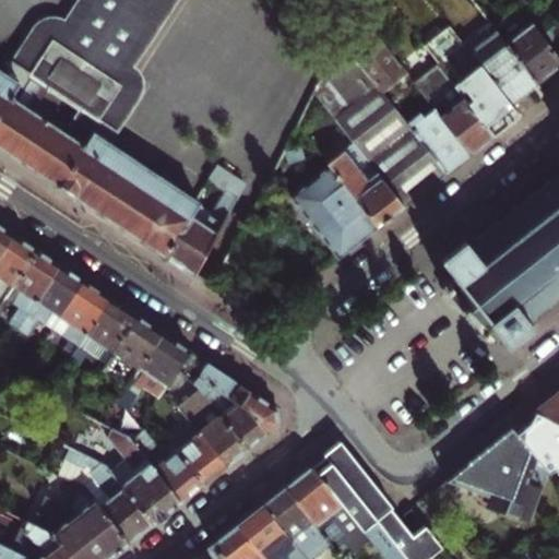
[(33,30),(12,62),(27,73),(31,74),(52,42),(63,48),(94,0),(76,0),(62,23),(33,30)]
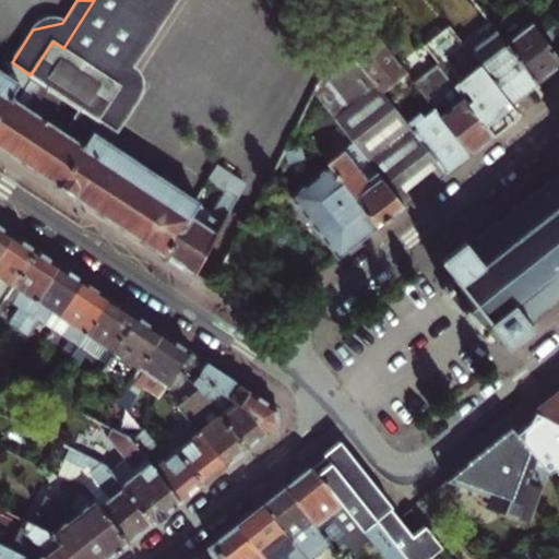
[(31,74),(63,96),(122,4),(126,0),(94,0),(63,48),(52,42),(31,74)]
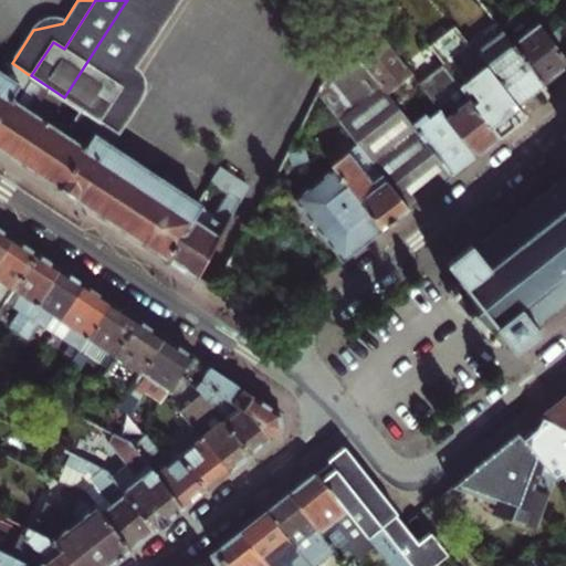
[(127,0),(124,4),(149,21),(114,77),(123,83),(98,121),(114,130),(117,133),(142,95),(135,64),(177,0),(127,0)]
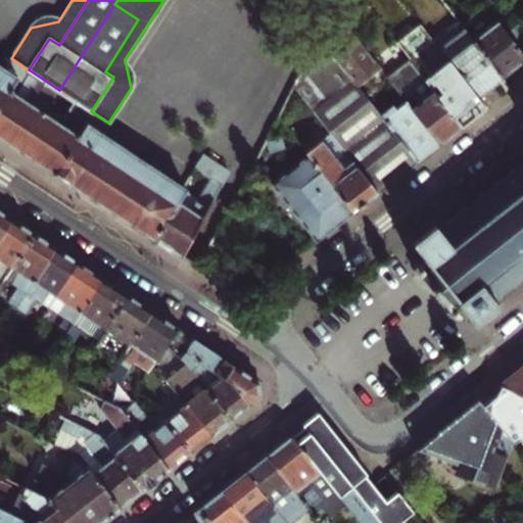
[(138,19),(114,4),(59,90),(77,102),(91,111),(113,77),(105,72),(138,19)]
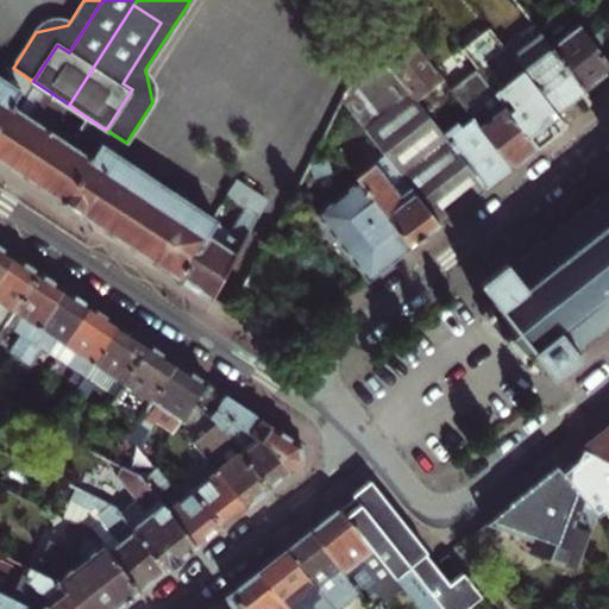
[(487,188),(449,139),(419,100),(444,80),(387,8),(341,98),(410,187),(439,225),(457,211),(487,188)]
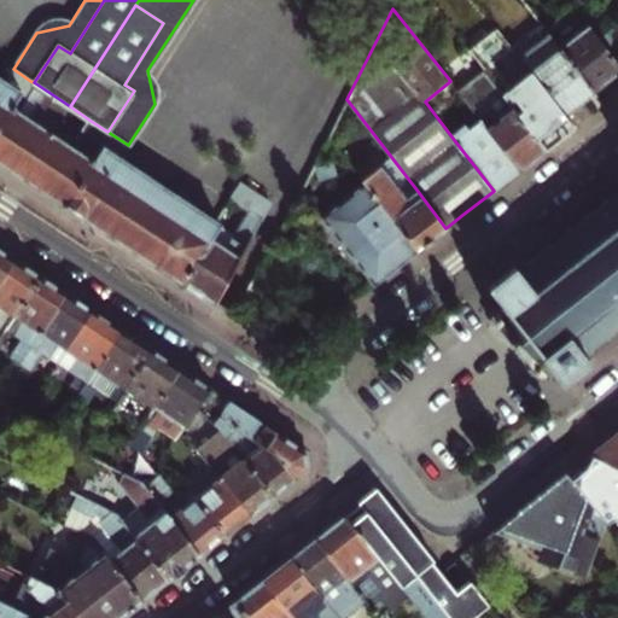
[(617,70),(617,64),(596,38),(588,25),(559,48),(593,92),(611,76),(617,70)]
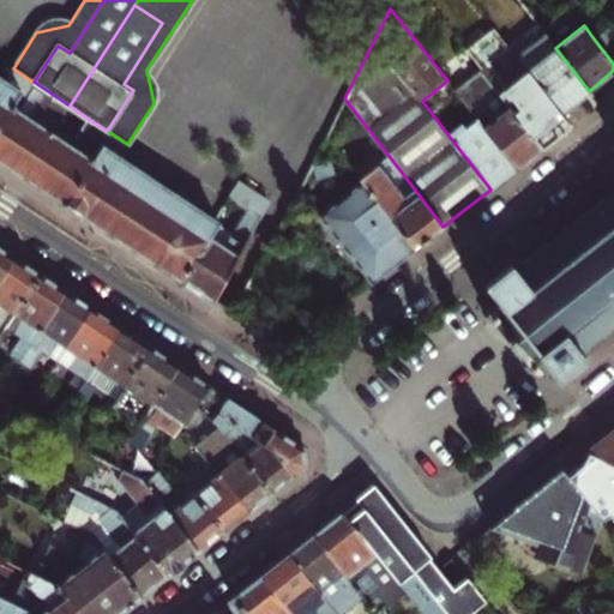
[(555,48),(545,35),(517,58),(521,64),(499,80),(507,92),(515,89),(518,85),(543,119),(557,109),(560,114),(578,100),(589,91),(555,48)]
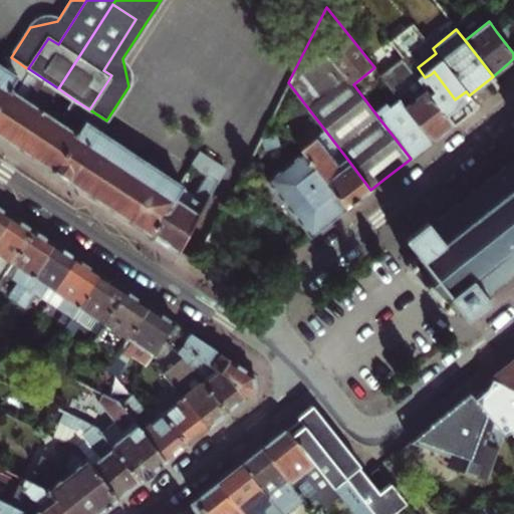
[(0,104),(25,67),(11,57),(4,68),(0,65),(0,104)]
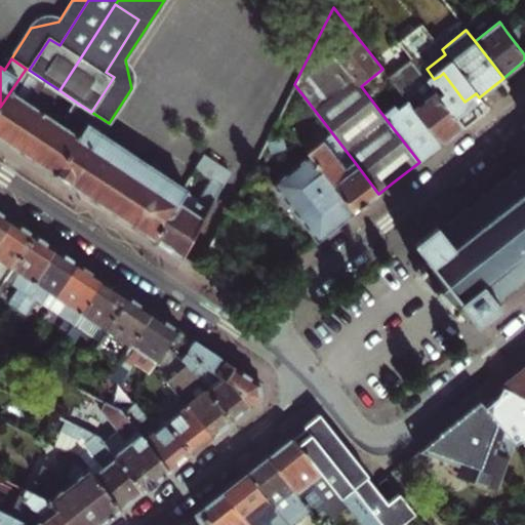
[(463,128),(410,59),(388,77),(408,103),(441,145),(450,138),(463,128)]
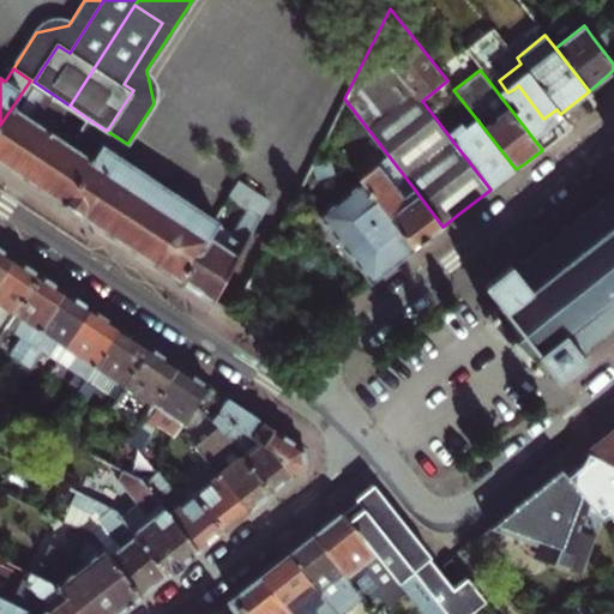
[(34,82),(30,80),(0,125),(0,161),(34,184),(77,212),(124,142),(107,131),(90,120),(77,140),(56,127),(70,106),(34,82)]
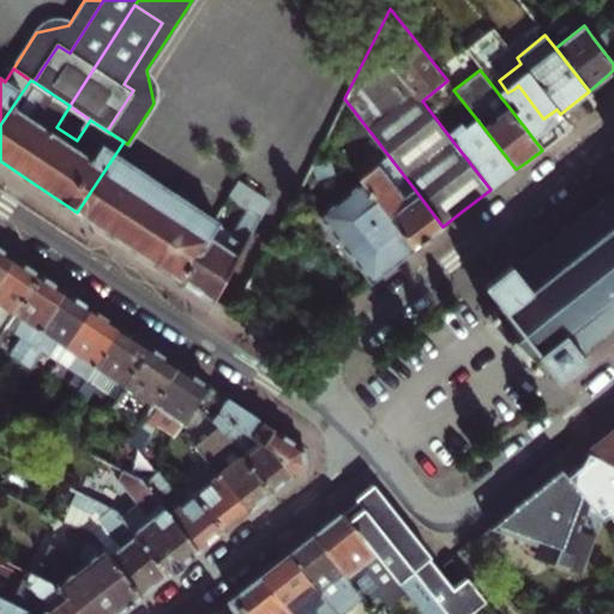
[(477,120),(452,140),(491,190),(500,182),(516,169),(477,120)]
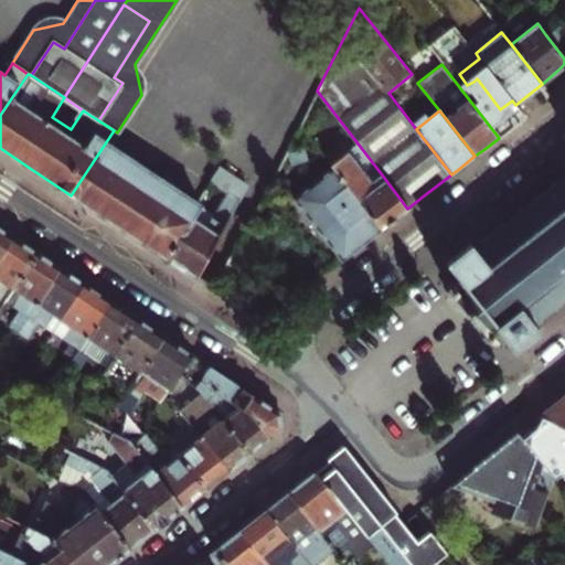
[(201,206),(195,202),(109,145),(117,132),(114,130),(71,195),(116,224),(167,258),(192,220),(201,206)]
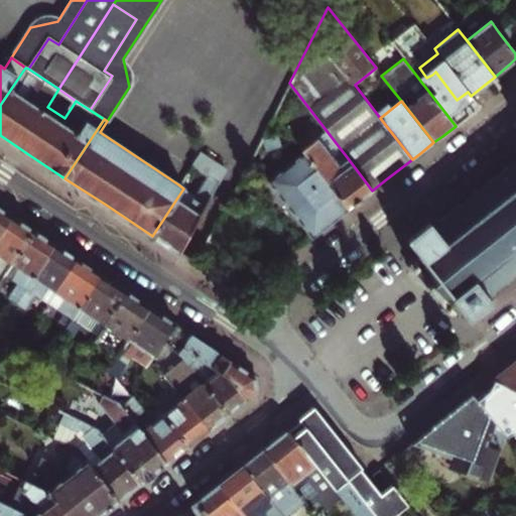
[(289,134),(304,154),(347,211),(359,201),(372,190),(348,158),(339,165),(317,138),(310,143),(297,127),(289,134)]
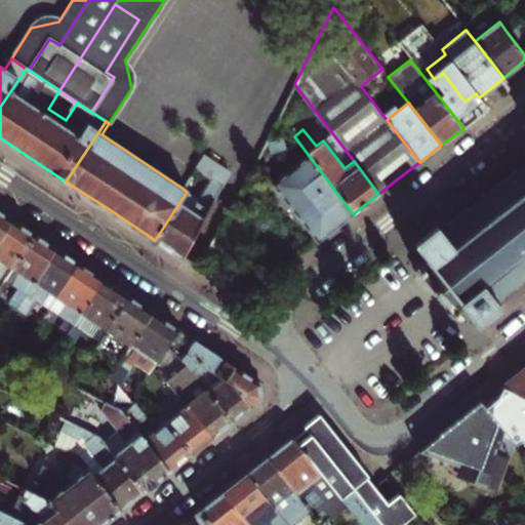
[(437,226),(413,244),(423,256),(414,264),(418,269),(415,271),(450,317),(454,314),(458,319),(468,312),(477,324),(499,307),(496,303),(524,280),(524,150),(523,152),(524,153),(524,163),(440,230),(437,226)]
